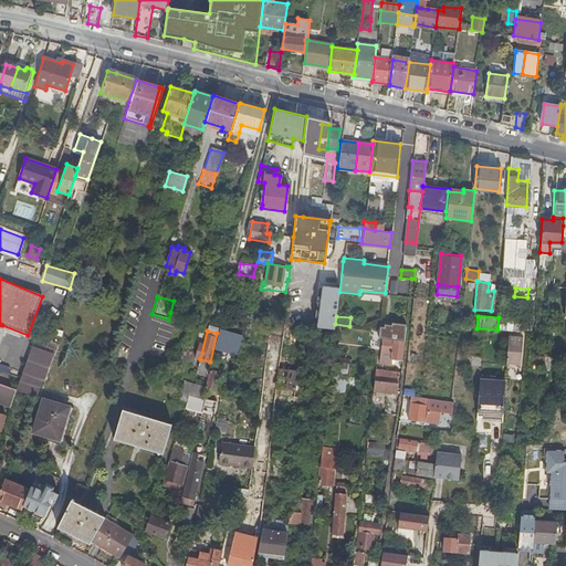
[(219,331),(215,349),(229,353),(233,335),(219,331)]
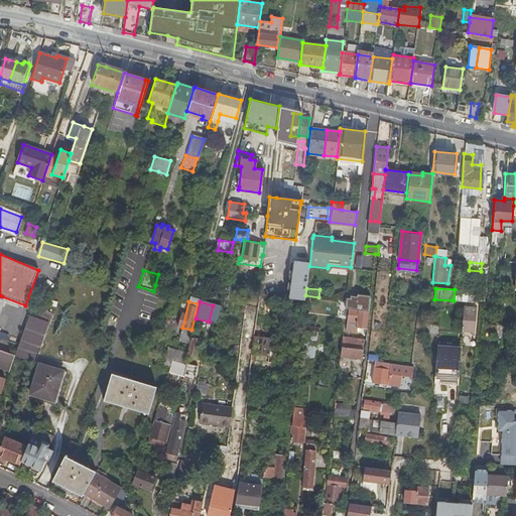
[(348,314),(347,331),(360,332),(361,328),(366,329),(368,305),(348,303),(348,306),(346,305),(345,313),(348,314)]
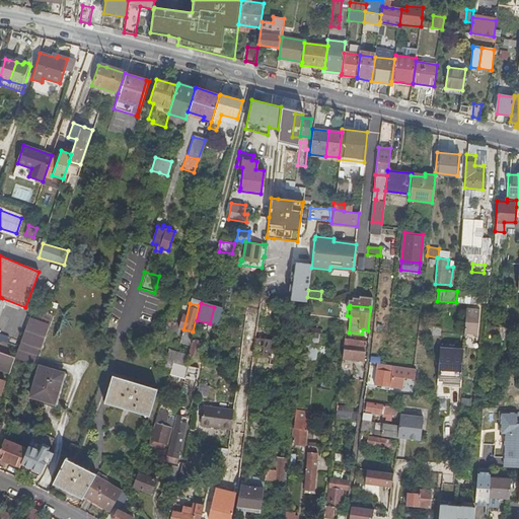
[(32,307),(15,359),(29,364),(35,366),(54,314),(32,307)]
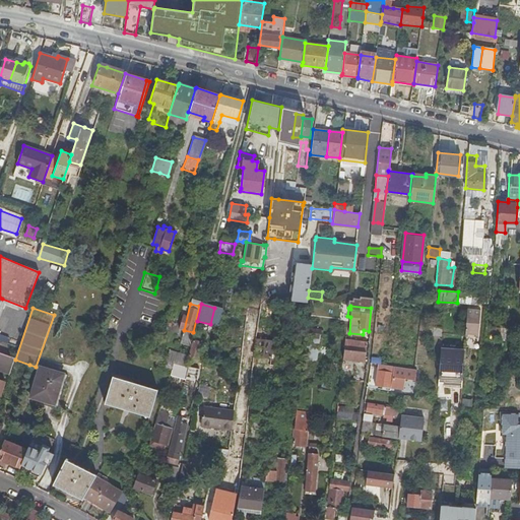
[(221,310),(214,308),(210,324),(216,326),(221,310)]
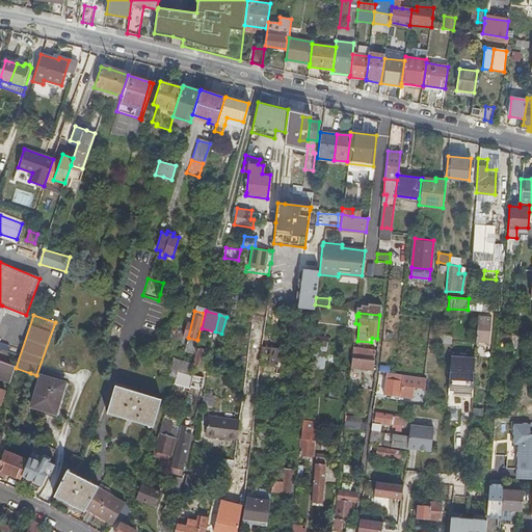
[(490,317),(478,316),(476,343),(488,344),(490,317)]
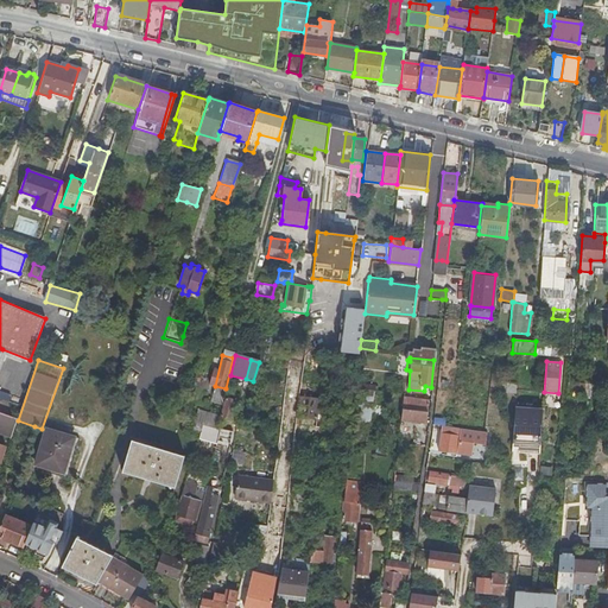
[(222,403),(226,388),(215,386),(211,400),(214,401),(221,403),(222,403)]
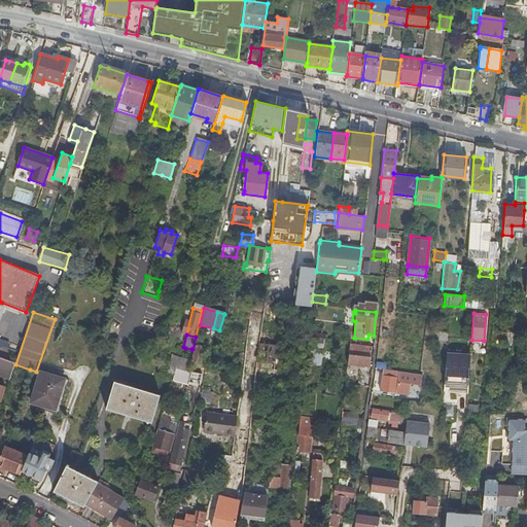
[(322,341),(323,339),(312,337),(312,340),(308,339),(305,369),(322,371),(324,341),(322,341)]
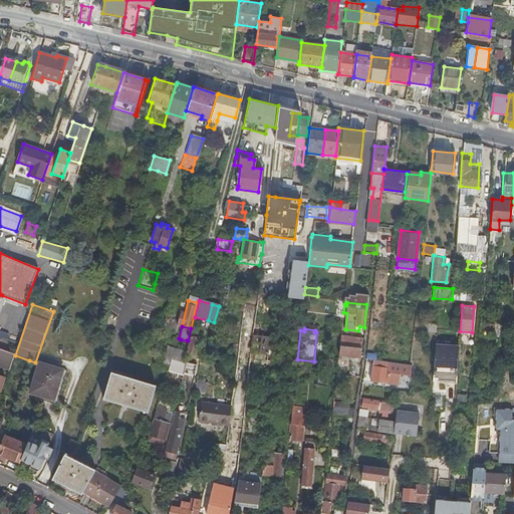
[(362,336),(341,332),(341,335),(338,355),(347,355),(347,358),(351,359),(351,356),(360,357),(362,336)]
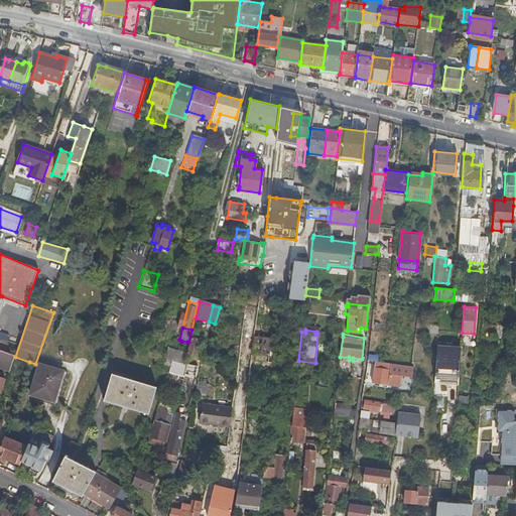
[(191,337),(187,353),(197,356),(201,340),(191,337)]
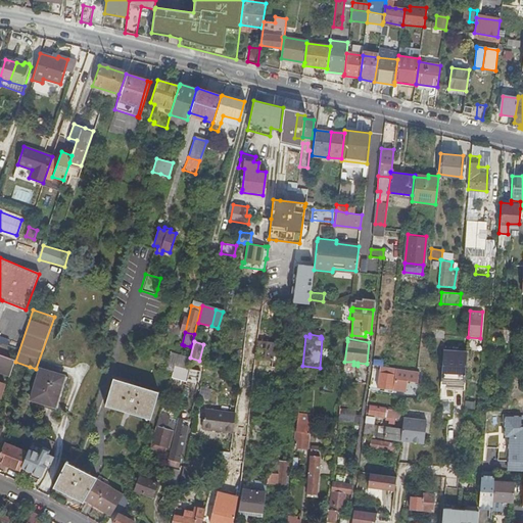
[(276,368),(278,352),(277,352),(277,344),(275,344),(275,343),(258,341),(256,358),(273,360),(272,367),(276,368)]
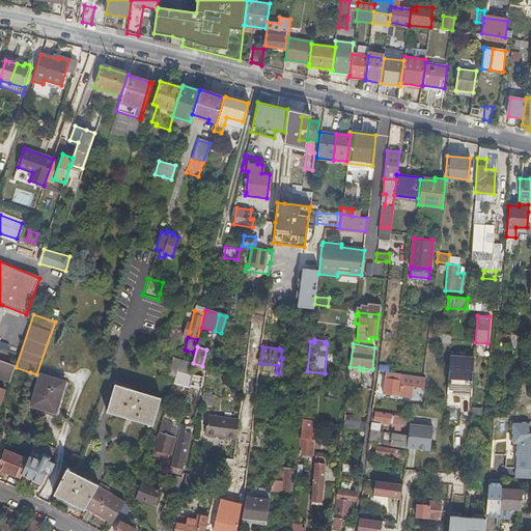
[(450,351),(447,390),(460,391),(460,384),(472,385),(474,353),(450,351)]
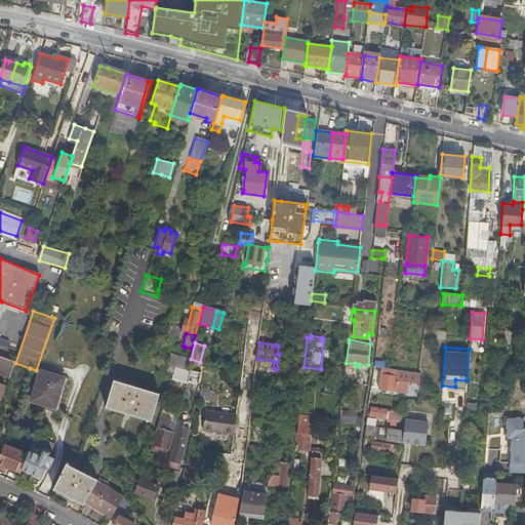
[(188,369),(190,361),(169,355),(165,370),(173,373),(175,367),(188,369)]
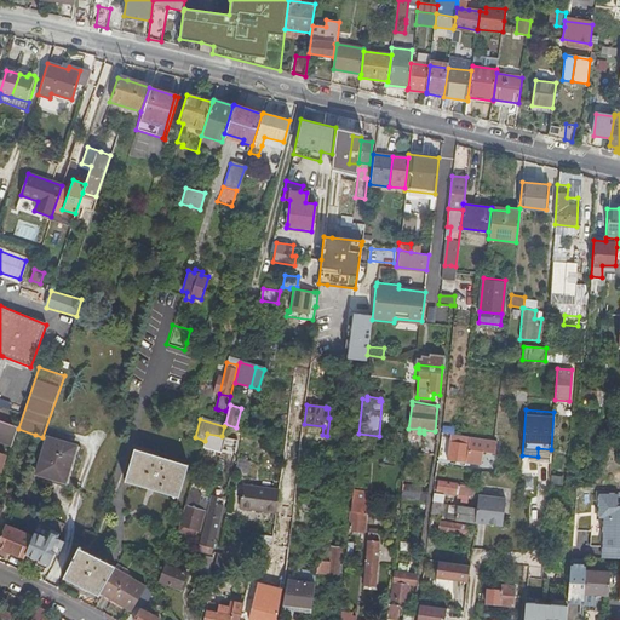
[(10,431),(11,430),(12,426),(0,422),(0,431),(3,434),(5,430),(10,431)]
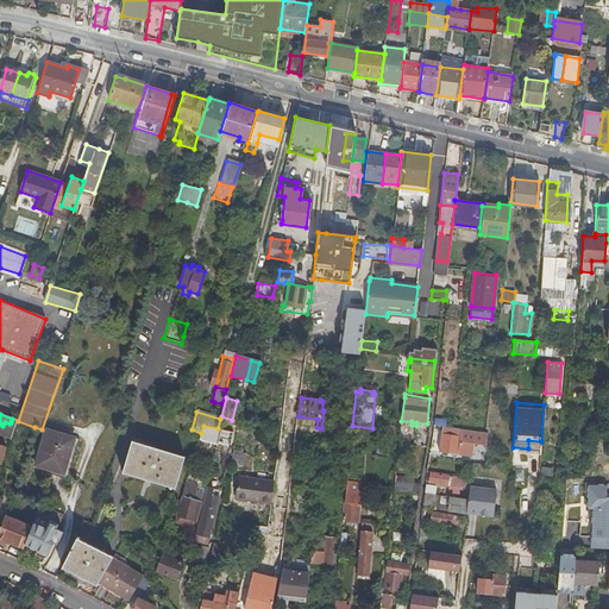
[(199,439),(217,444),(218,441),(220,428),(218,428),(203,426),(201,433),(200,437),(199,439)]
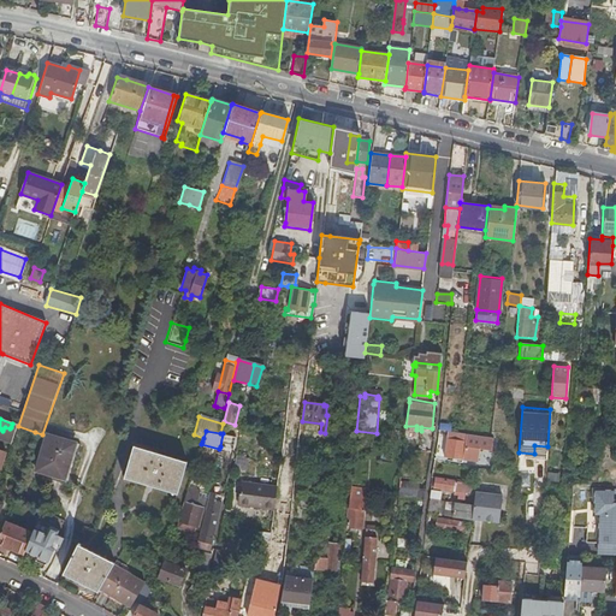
[(450,431),(448,431),(444,456),(478,460),(480,448),(491,449),(493,437),(450,431)]
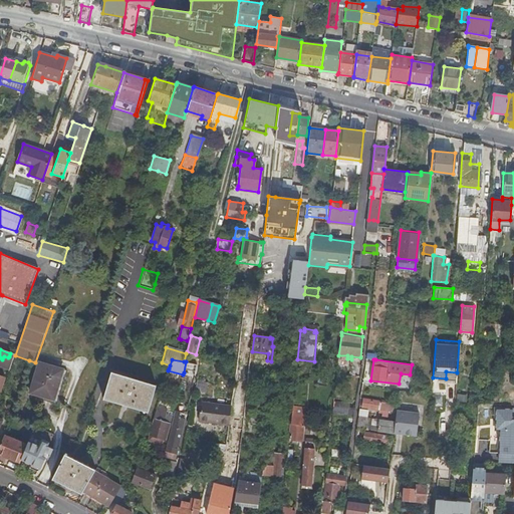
[(194,374),(196,363),(186,361),(184,372),(194,374)]
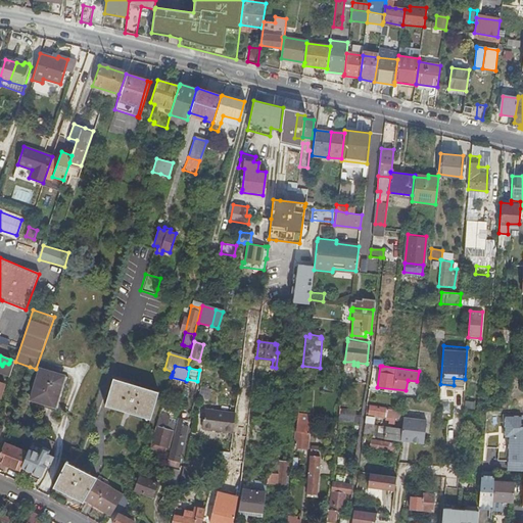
[(67,377),(39,369),(30,400),(41,403),(40,407),(57,412),(67,377)]
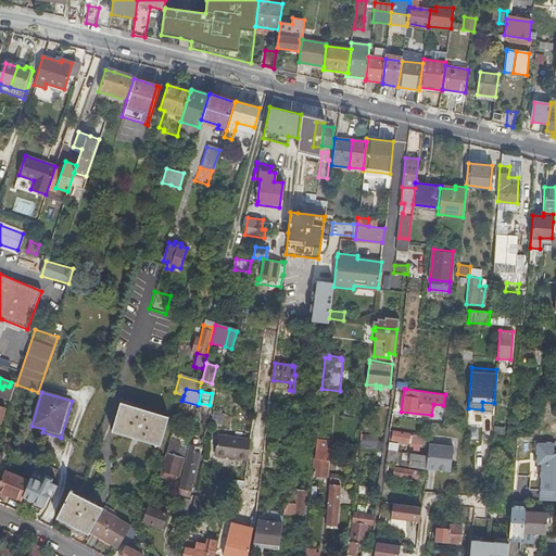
[(168,417),(121,403),(111,432),(160,446),(168,417)]
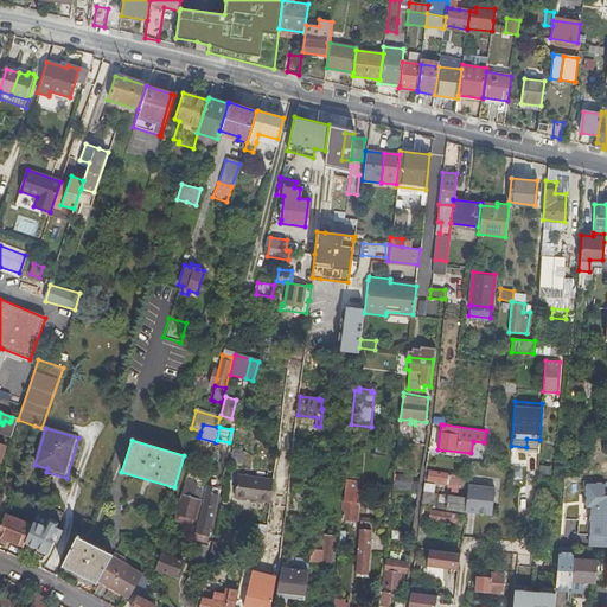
[(230,462),(238,465),(242,465),(244,455),(244,454),(232,452),(230,462)]
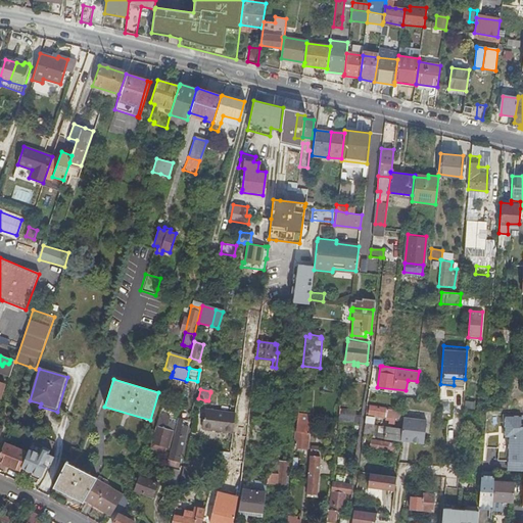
[(401,411),(367,406),(366,414),(385,416),(394,418),(400,419),(401,411)]
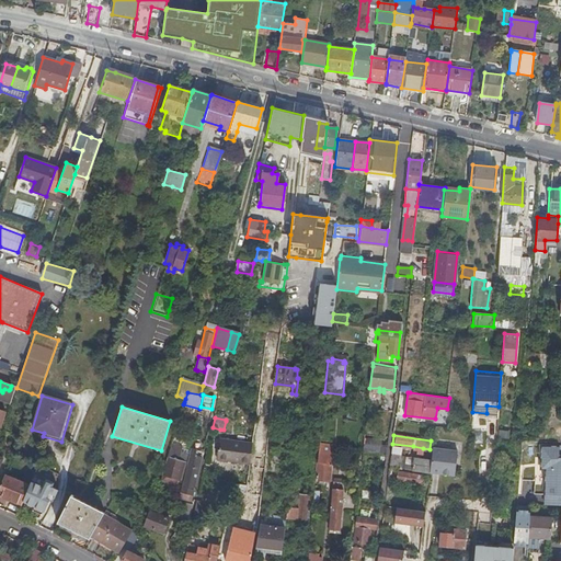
[(222,439),(219,460),(250,465),(252,443),(222,439)]
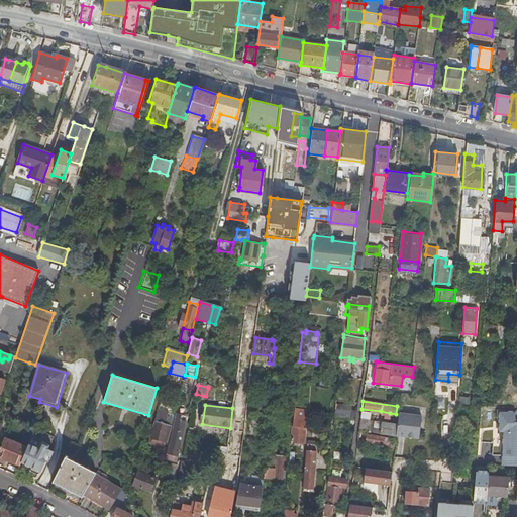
[(334,415),(349,417),(349,410),(350,407),(335,405),(334,415)]
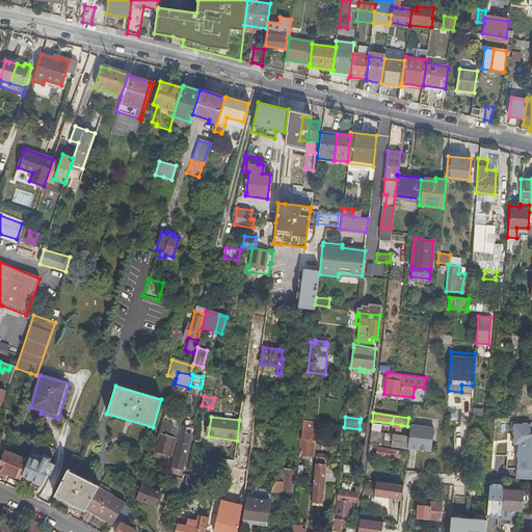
[(303,421),(302,426),(300,448),(302,448),(302,456),(313,457),(316,427),(317,422),(303,421)]
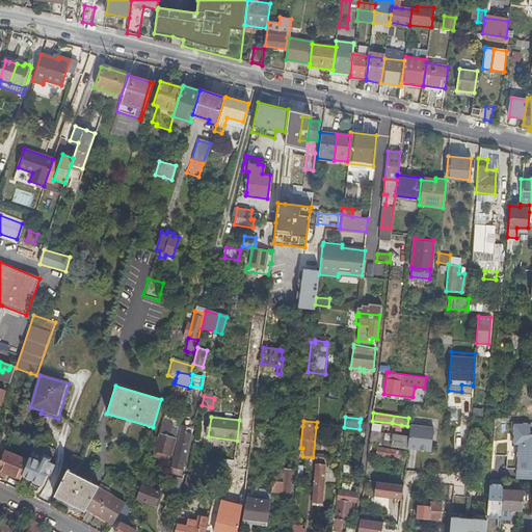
[(371,430),(380,432),(381,425),(372,423),(371,430)]
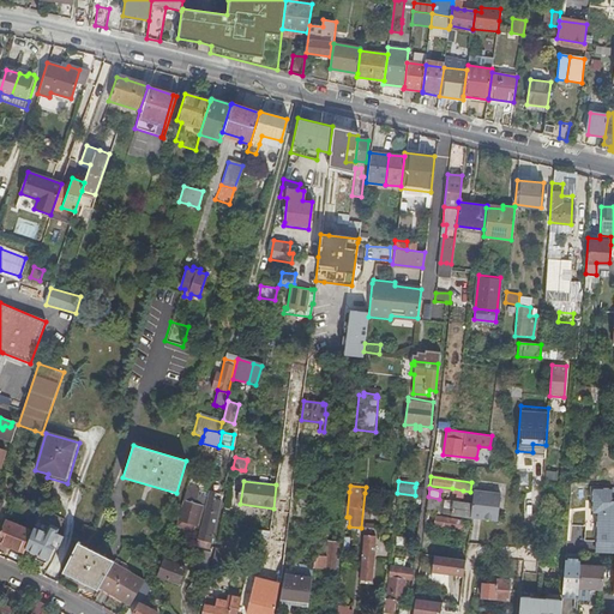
[(597,535),(596,553),(603,553),(613,553),(613,488),(594,488),(593,512),(597,512),(597,535)]
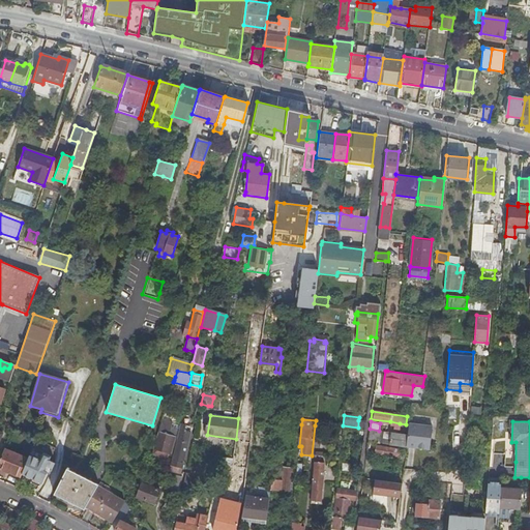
[(175,445),(179,430),(171,427),(172,425),(162,422),(154,448),(153,454),(167,459),(169,452),(171,453),(173,444),(175,445)]
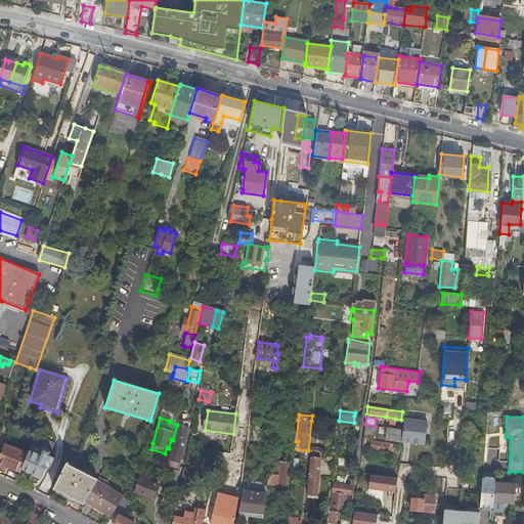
[(427,420),(404,418),(402,429),(401,439),(425,442),(427,420)]
